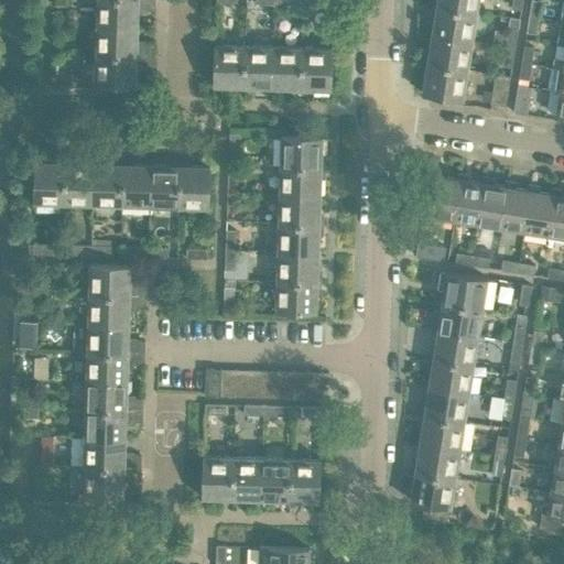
[(155,8),(155,0),(98,0),(98,23),(139,25),(139,8),(155,8)]
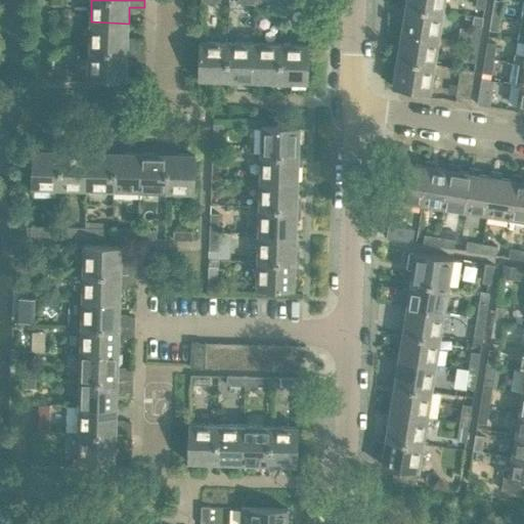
[(405,0),(404,5),(443,11),(444,0),(405,0)]
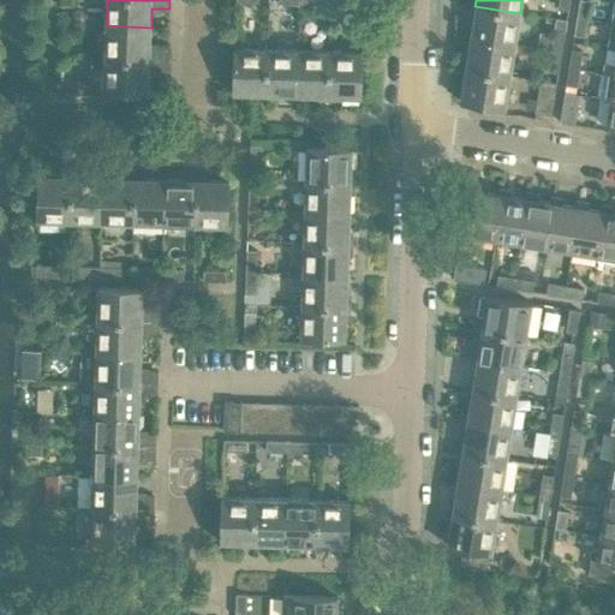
[(559,0),(557,9),(568,10),(569,0),(559,0)]
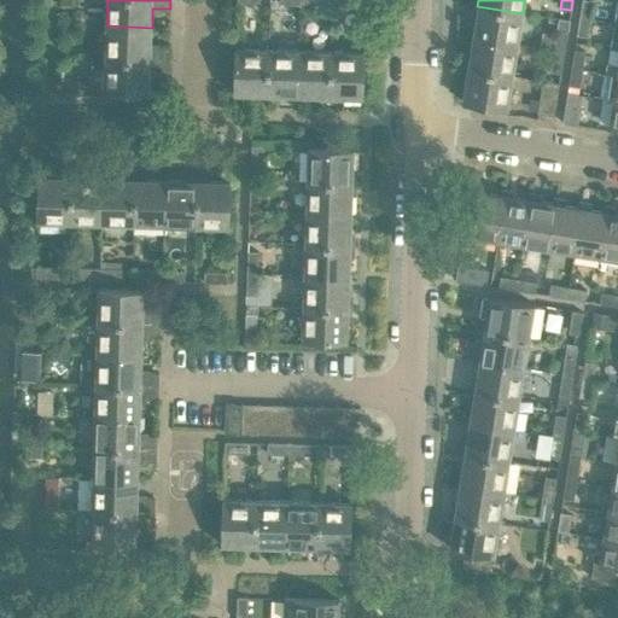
[(582,0),(579,18),(590,19),(594,1),(589,0),(582,0)]
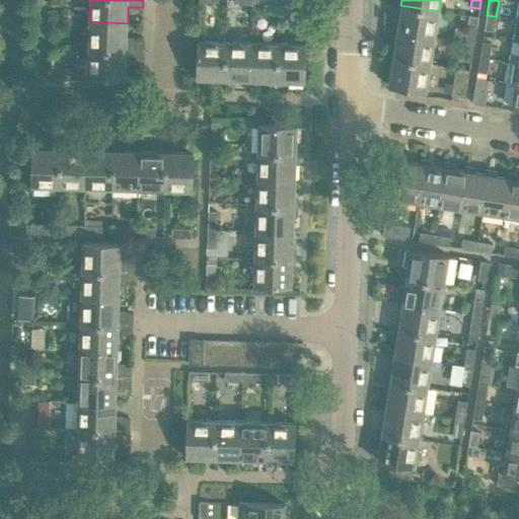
[(400,5),(396,31),(434,38),(439,11),(400,5)]
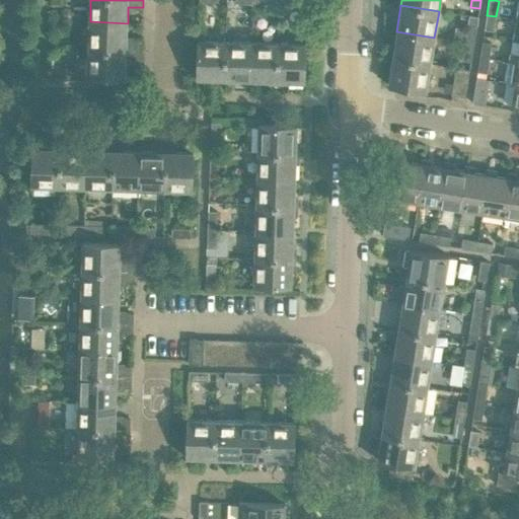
[(494,31),(496,16),(487,15),(485,29),(494,31)]
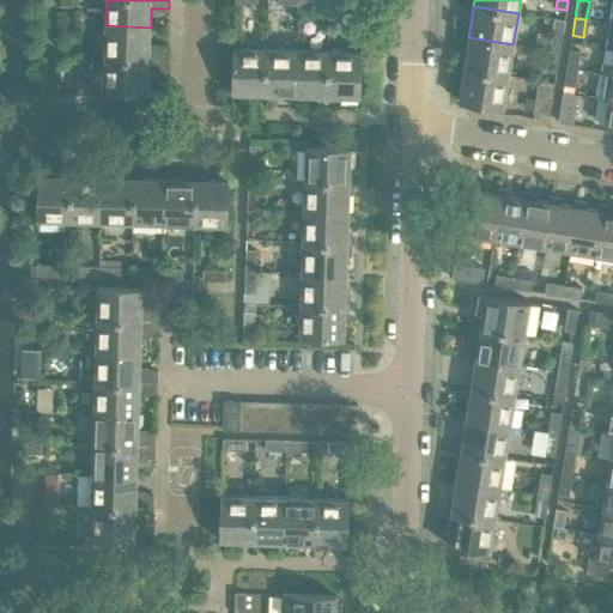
[(151,44),(151,28),(107,25),(105,58),(168,59),(168,44),(151,44)]
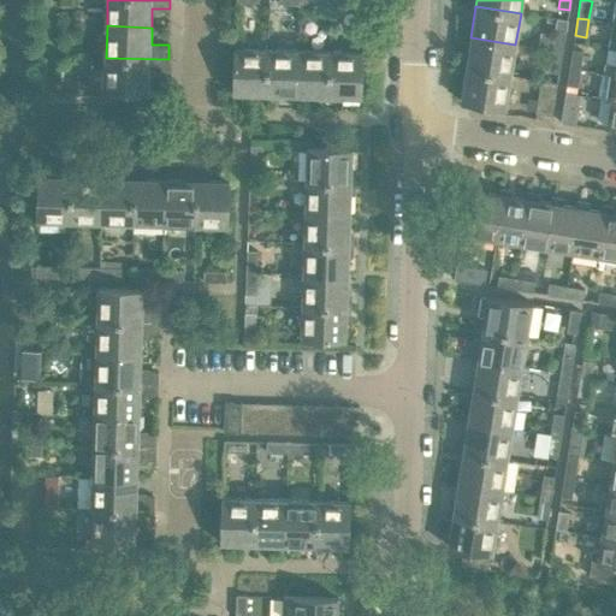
[(551,51),(562,52),(566,31),(555,29),(551,51)]
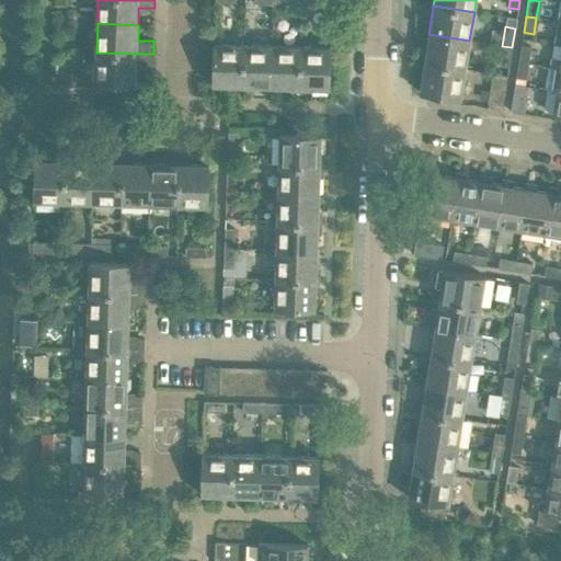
[(428,34),(424,61),(465,68),(469,41),(428,34)]
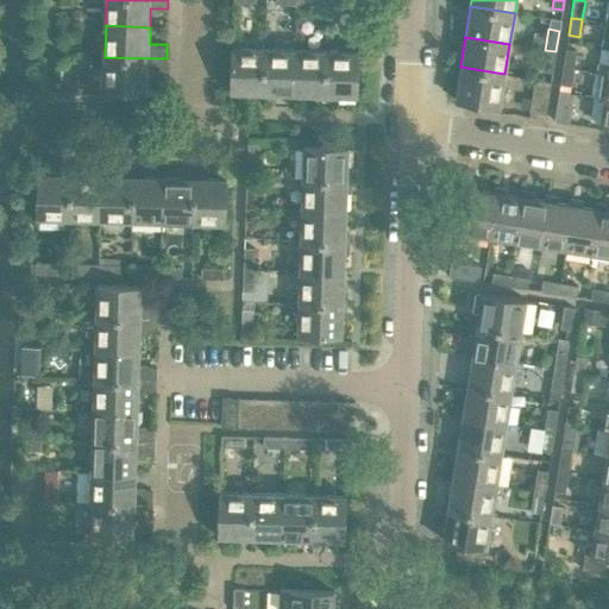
[(264,92),(265,46),(233,46),(232,90),(264,92)]
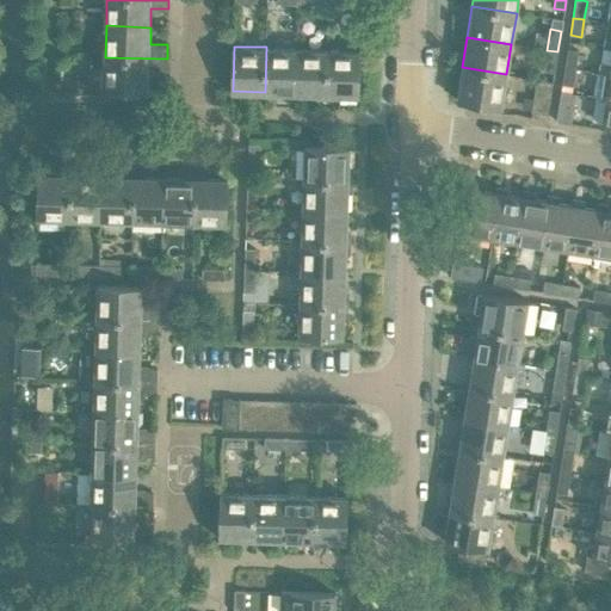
[(296,92),(297,48),(266,47),(265,92),(296,92)]
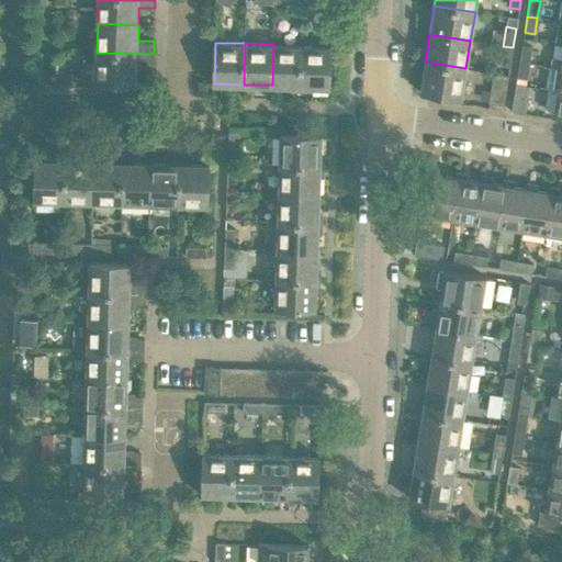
[(301,86),(302,45),(273,44),(272,85),(301,86)]
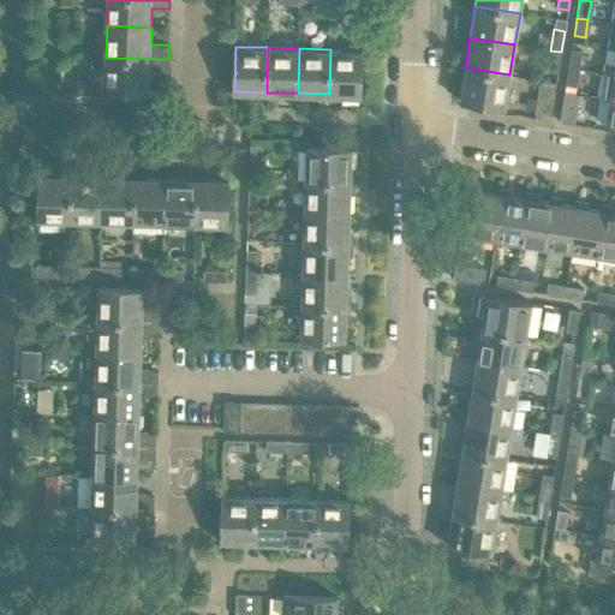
[(330,49),(329,94),(362,95),(363,49),(330,49)]
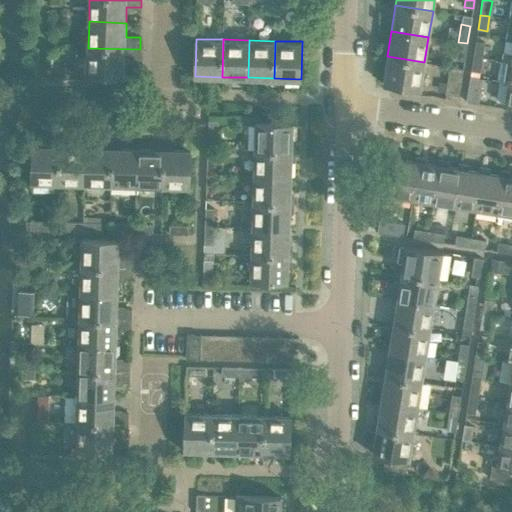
[(473,56),(482,58),(485,42),(476,41),(473,56)]
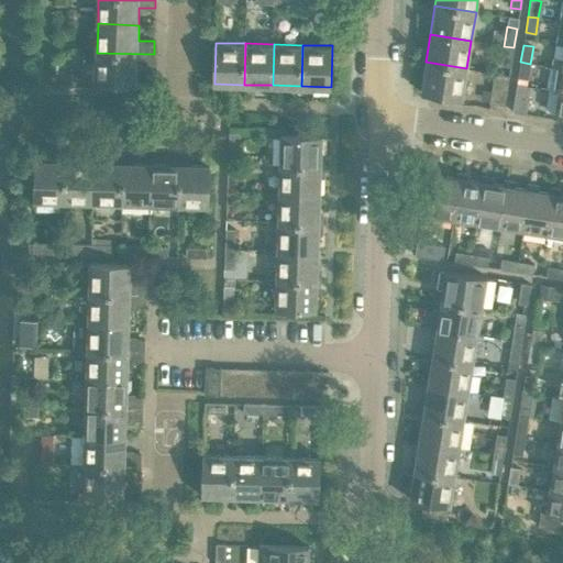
[(510,67),(514,47),(504,46),(500,65),(510,67)]
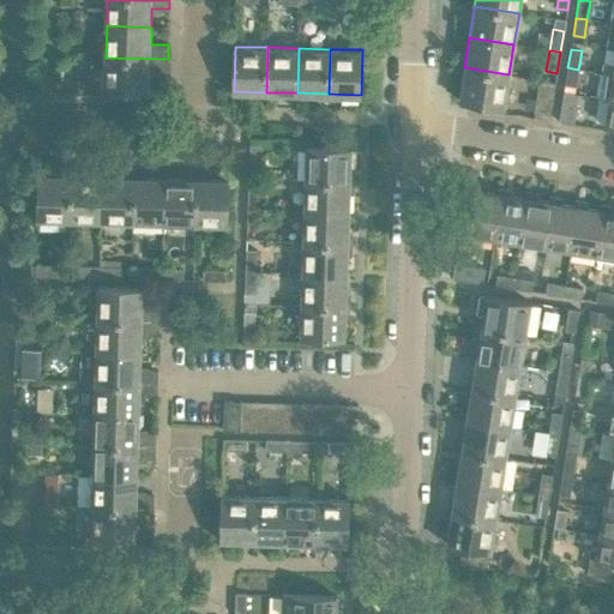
[(168,71),(168,59),(106,58),(104,89),(150,90),(150,71),(168,71)]
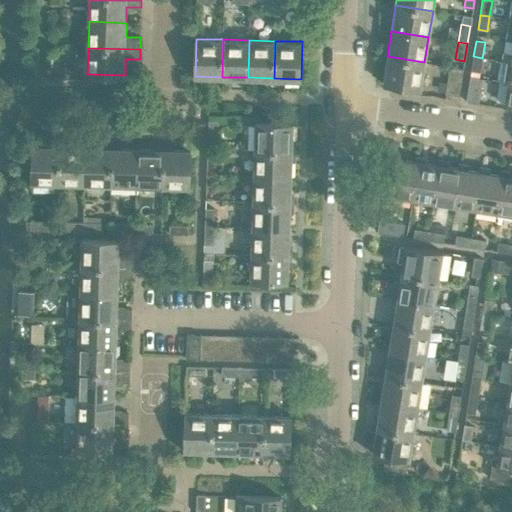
[(511,53),(502,52),(500,61),(511,62),(511,63),(511,53)]
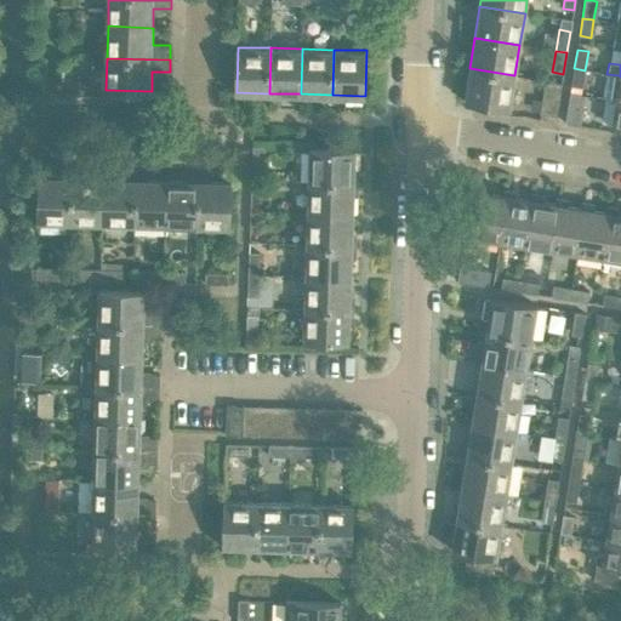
[(469,68),(465,101),(510,108),(514,75),(469,68)]
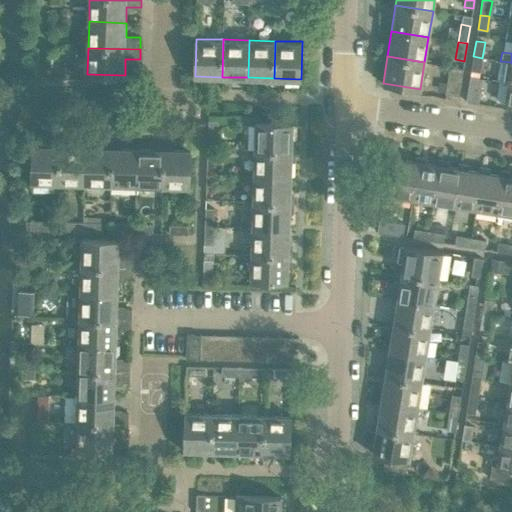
[(480,72),(482,58),(473,56),(471,71),(480,72)]
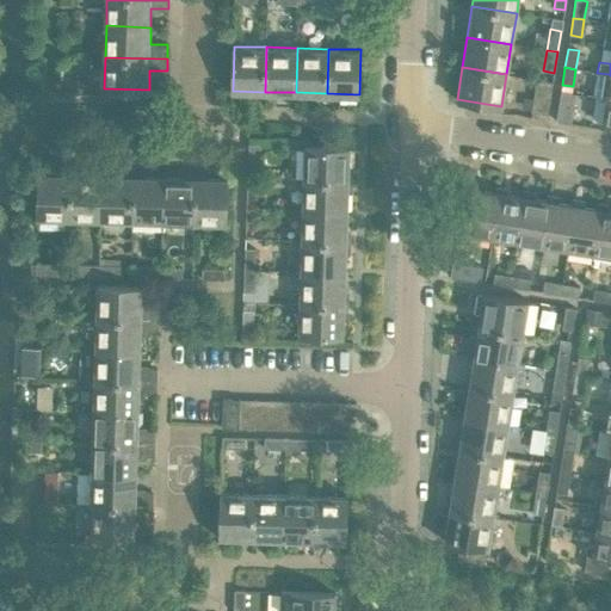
[(597,73),(593,98),(606,99),(606,100),(610,100),(610,75),(610,74),(597,73)]
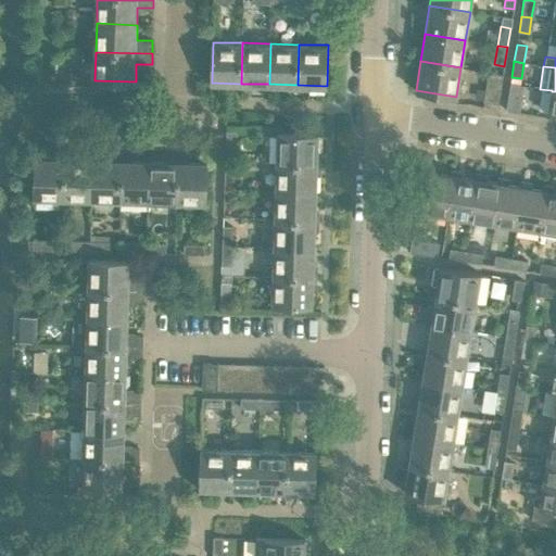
[(503,75),(488,73),(483,101),(497,103),(503,75)]
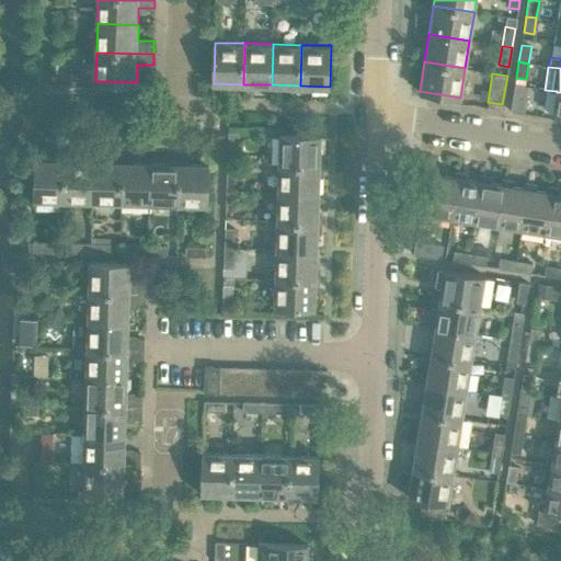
[(510,112),(524,114),(528,87),(514,84),(510,112)]
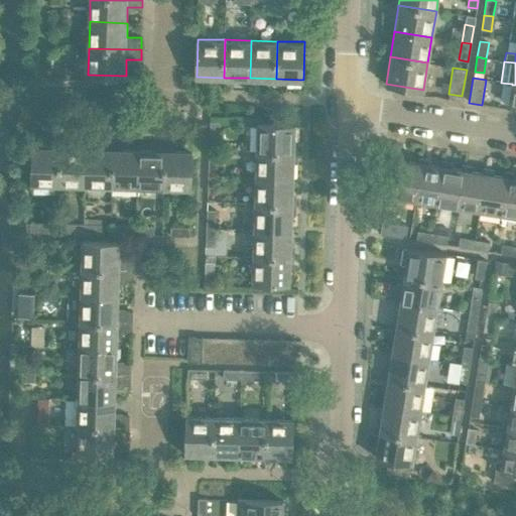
[(218,121),(209,121),(209,141),(218,141),(218,121)]
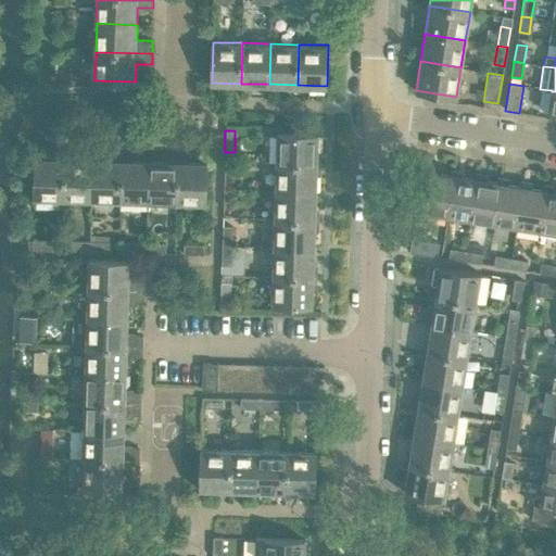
[(276,162),(316,163),(316,134),(277,133),(276,162)]
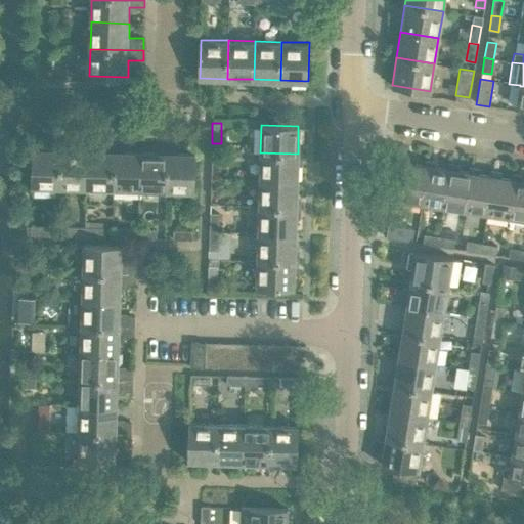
[(60,188),(61,149),(34,149),(33,187),(60,188)]
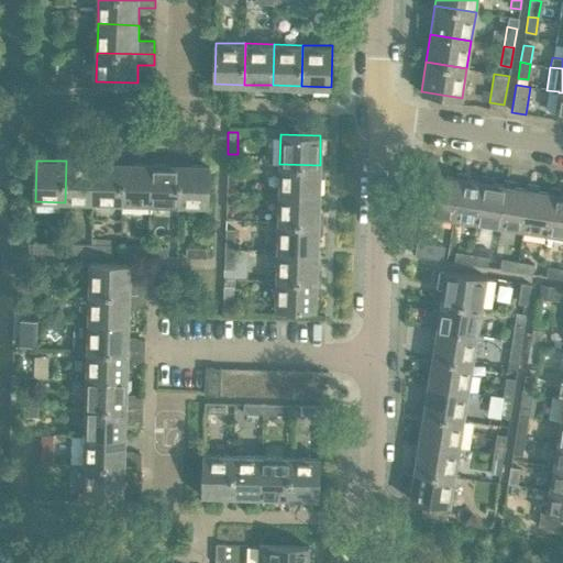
[(94,202),(95,162),(66,161),(65,202),(94,202)]
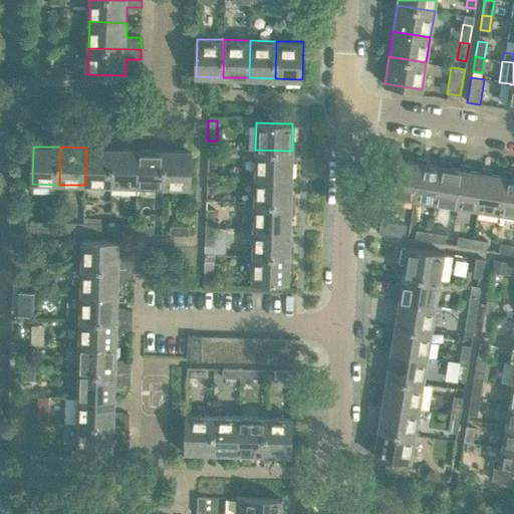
[(111,186),(112,149),(86,148),(85,185),(111,186)]
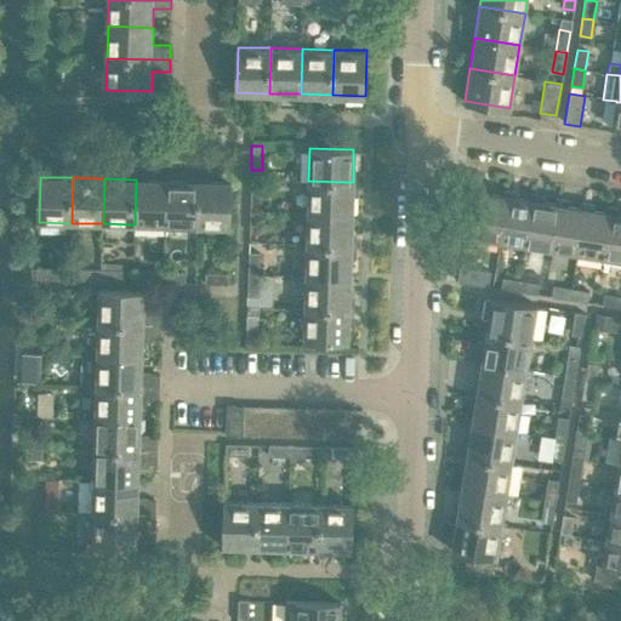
[(166,226),(167,180),(136,180),(135,224),(166,226)]
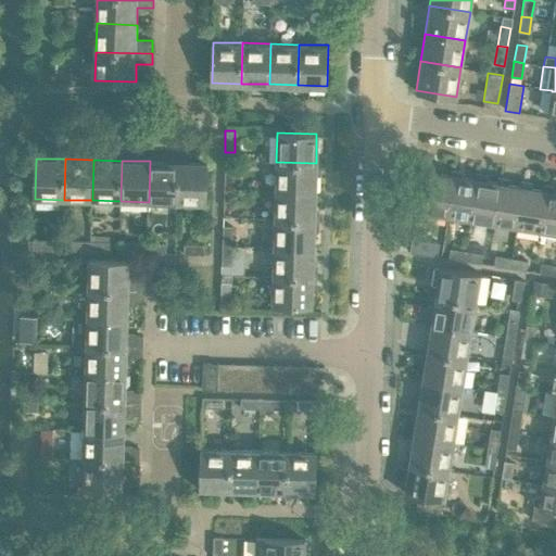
[(177,202),(178,162),(150,161),(149,202),(177,202)]
